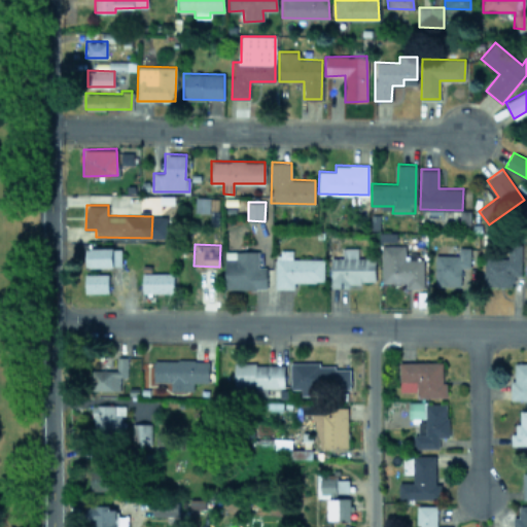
[(423,258),(405,258),(405,244),(381,245),(382,282),(406,281),(406,288),(423,287),(423,258)]
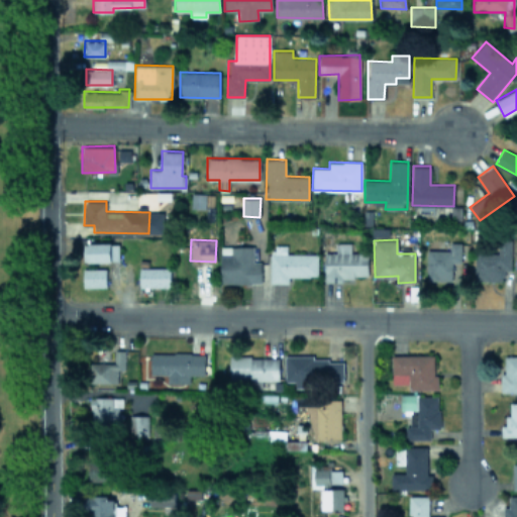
[(427,249),(426,280),(451,281),(452,262),(460,262),(461,242),(450,241),(450,249),(427,249)]
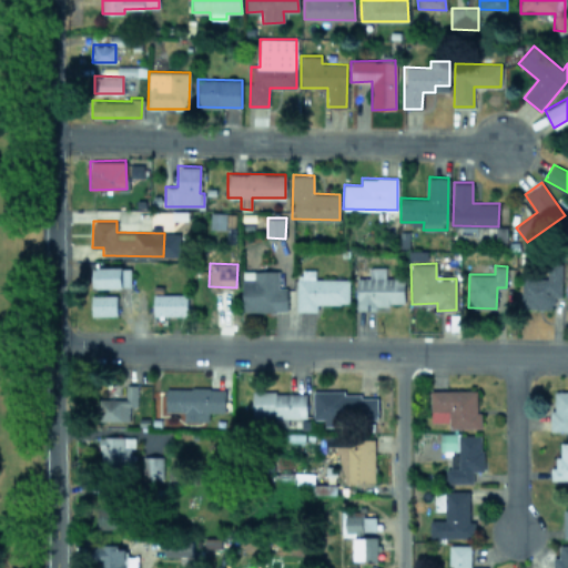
[(122,286),(121,266),(91,267),(92,287),(122,286)]
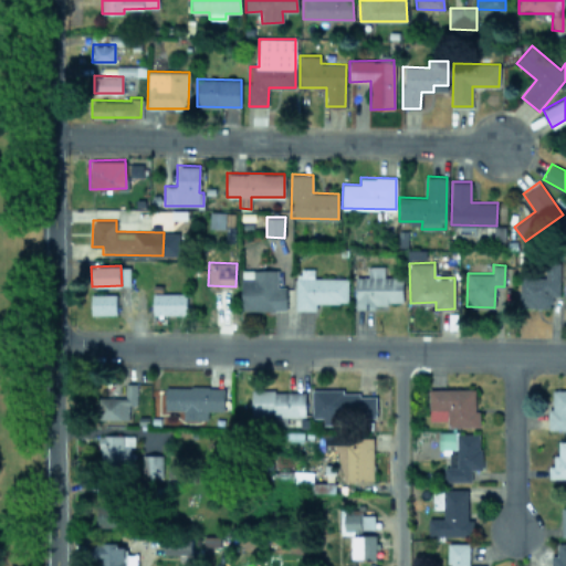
[(355,276),(355,308),(376,308),(376,302),(402,303),(402,276),(384,276),(384,265),(368,265),(368,276),(355,276)]
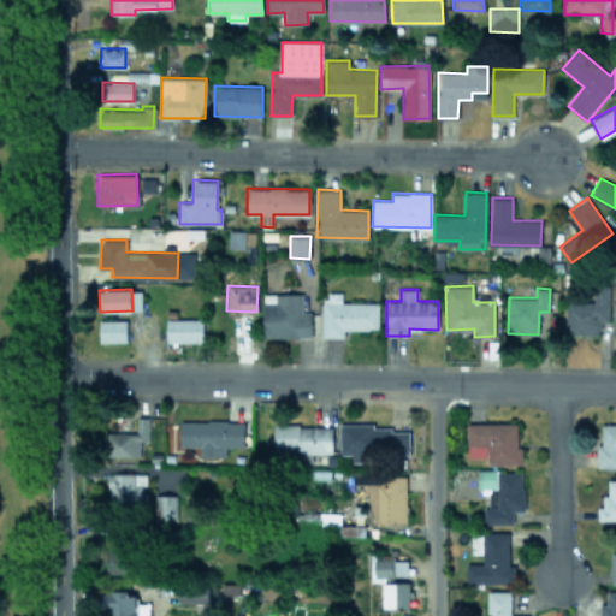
[(378,302),(342,302),(342,291),(323,291),(321,336),(343,336),(343,329),(378,329),(378,302)]
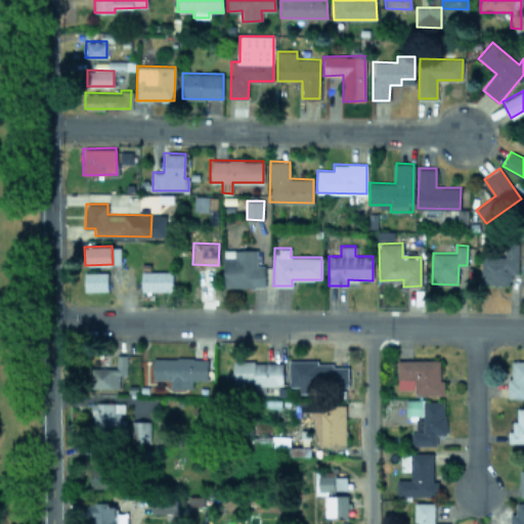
[(223,287),(265,287),(264,264),(257,264),(257,249),(223,249),(223,287)]
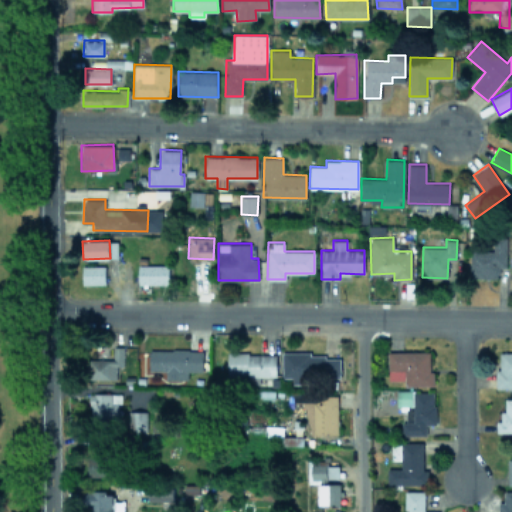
[(470,277),(497,278),(498,266),(507,267),(508,248),(471,247),(470,277)]
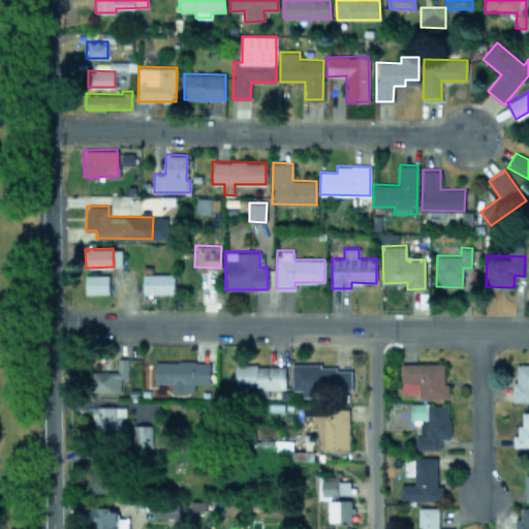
[(109,274),(85,274),(86,293),(109,293),(109,274)]
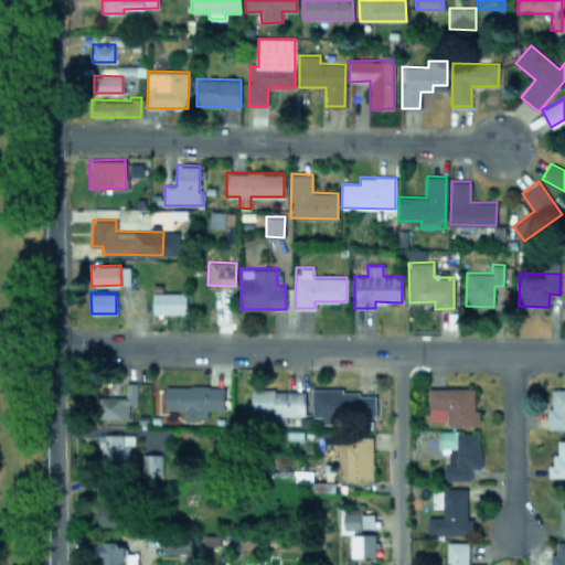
[(187,292),(152,292),(151,312),(187,313),(187,292)]
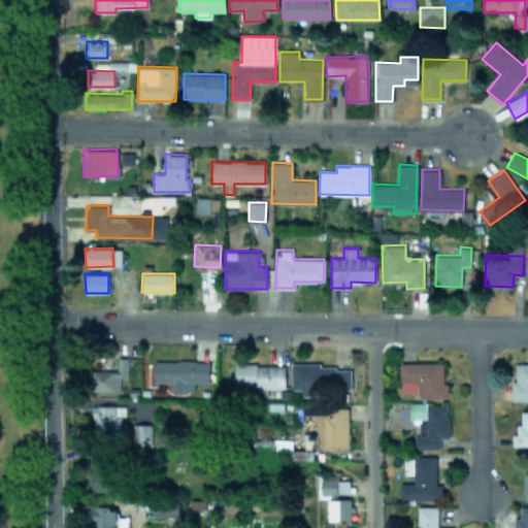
[(128,358),(118,358),(118,370),(95,370),(95,391),(121,391),(121,376),(127,376),(128,358)]
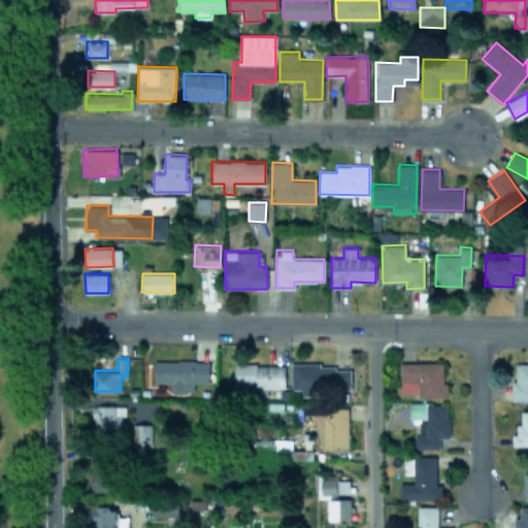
[(154,382),(171,382),(171,390),(186,391),(186,383),(209,383),(209,361),(155,360),(154,382)]
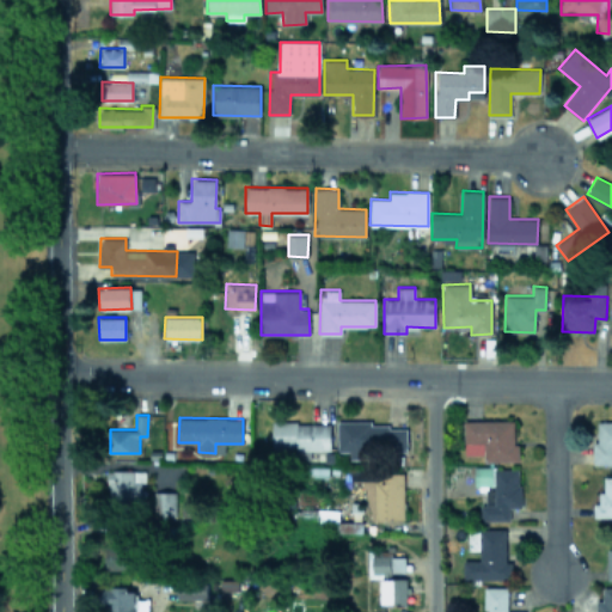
[(515,420),(464,421),(464,454),(484,454),(484,460),(516,460),(515,420)]
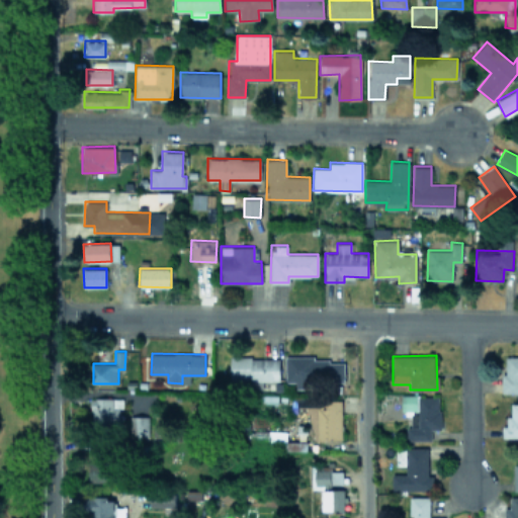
[(517,355),(504,355),(503,393),(517,393),(517,355)]
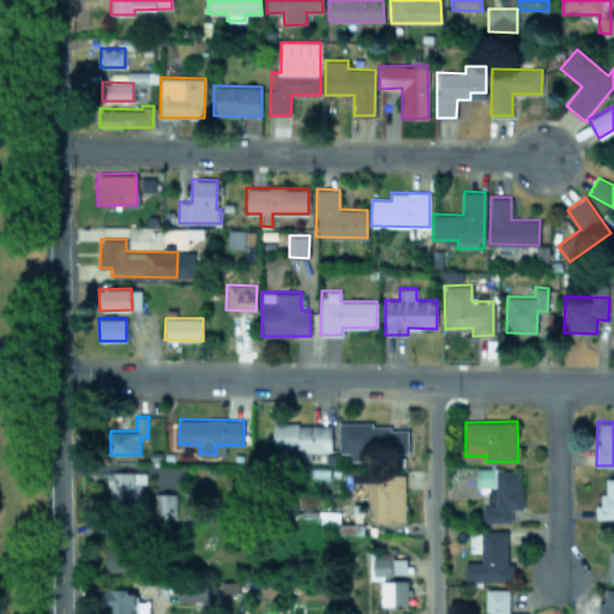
[(338,452),(350,452),(350,456),(408,456),(408,429),(389,429),(389,422),(338,423),(338,452)]
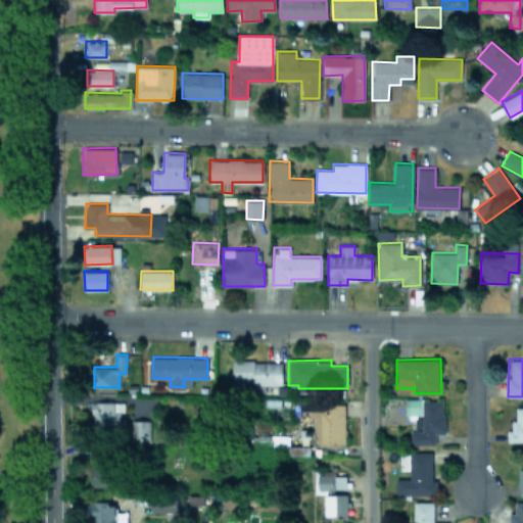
[(282,384),(283,361),(232,361),(232,383),(282,384)]
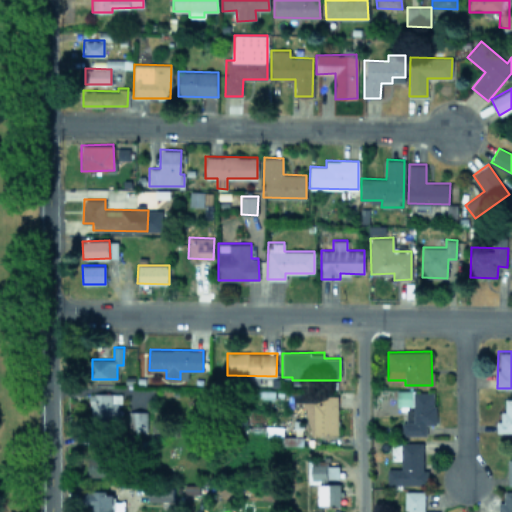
[(412,405),(412,390),(396,389),(396,405),(412,405)]
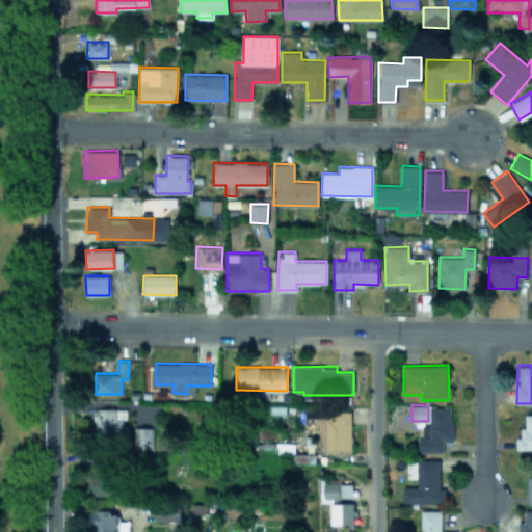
[(418,452),(443,452),(443,441),(452,441),(452,407),(429,407),(429,437),(418,437),(418,452)]
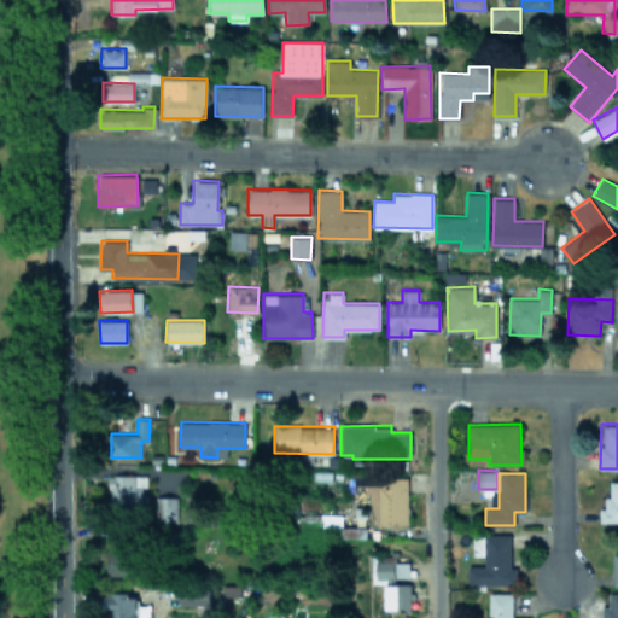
[(110,474),(109,506),(144,506),(144,474),(110,474)]
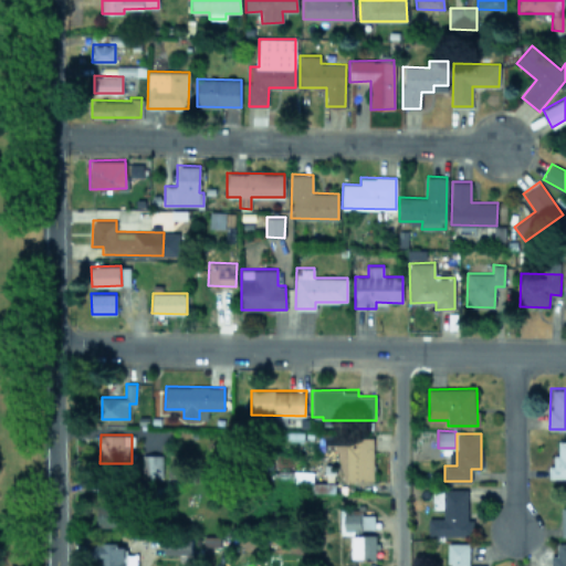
[(373,435),(325,436),(326,443),(338,443),(338,480),(374,480),(373,435)]
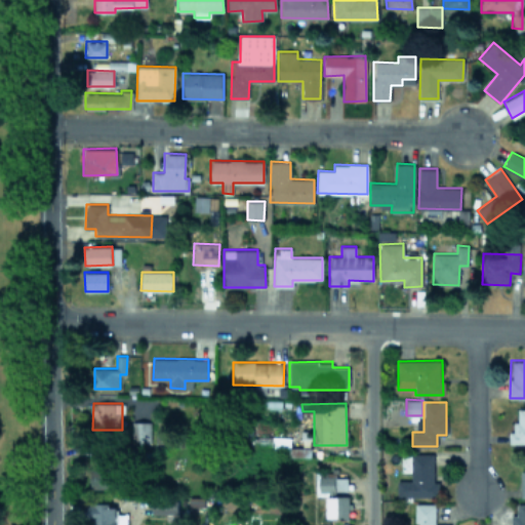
[(510,443),(524,443),(524,407),(516,408),(516,431),(510,431),(510,443)]
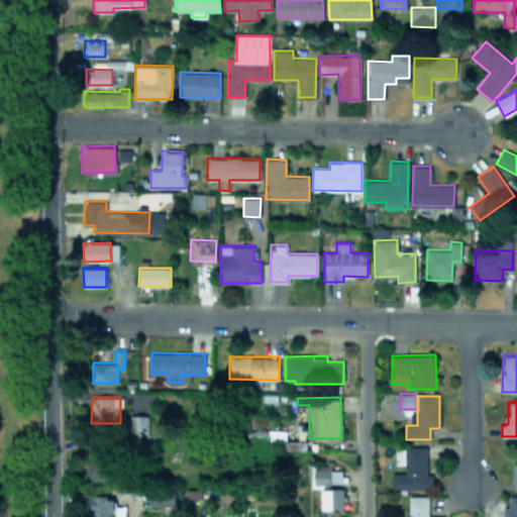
[(148,414),(130,415),(131,435),(148,435),(148,414)]
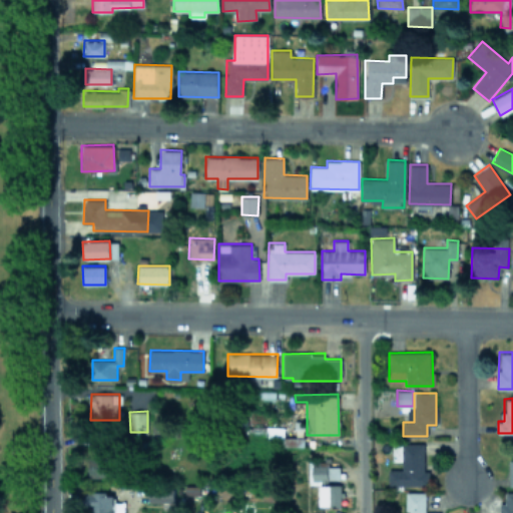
[(423,443),(402,443),(403,469),(388,469),(389,486),(429,485),(428,470),(424,470),(423,443)]
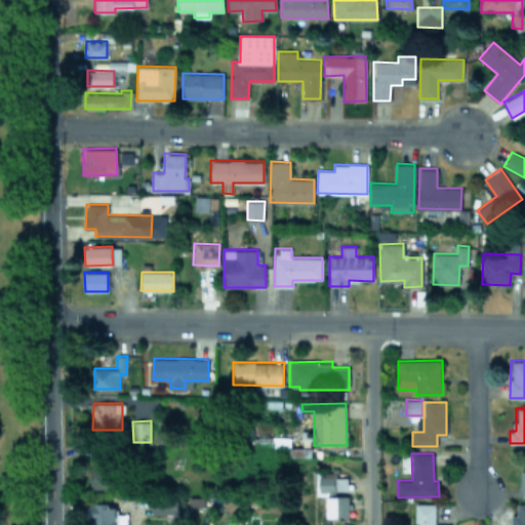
[(91,488),(115,488),(115,469),(91,470),(91,488)]
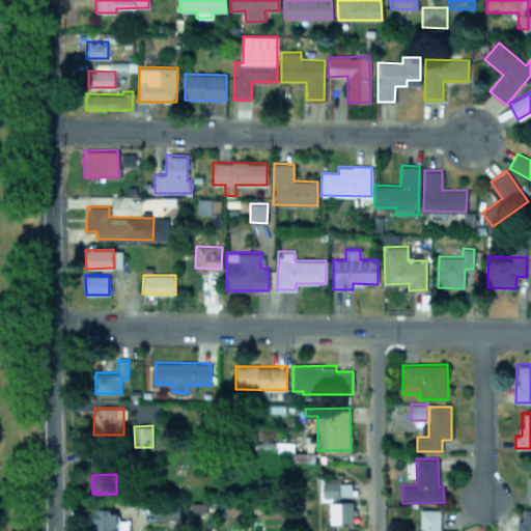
[(331,501),(331,524),(353,523),(352,501),(331,501)]
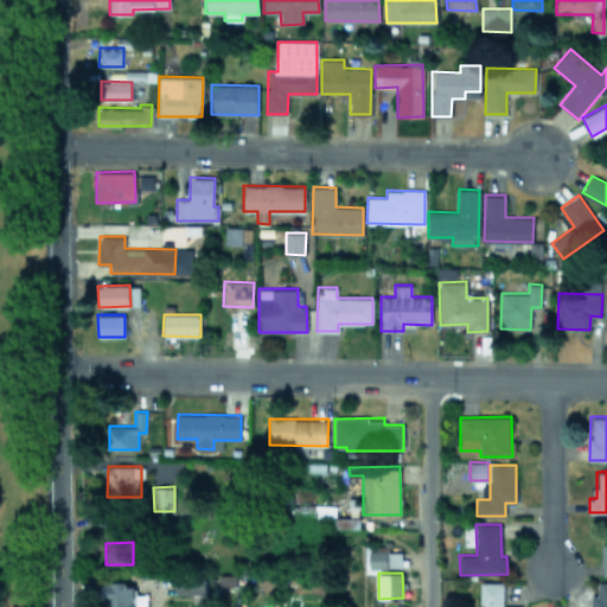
[(206,594),(206,577),(177,577),(176,593),(206,594)]
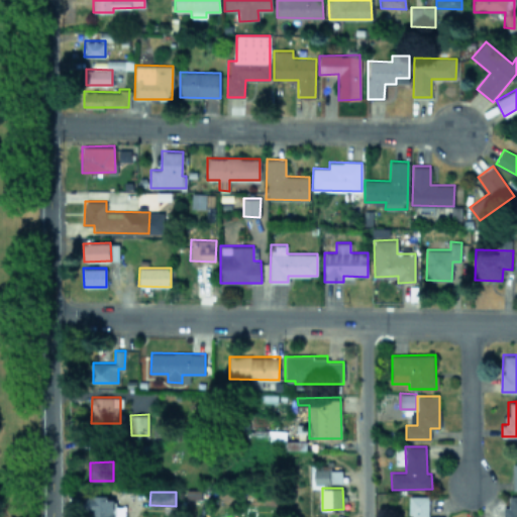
[(516,516),(516,495),(509,496),(509,507),(503,507),(502,516),(516,516)]
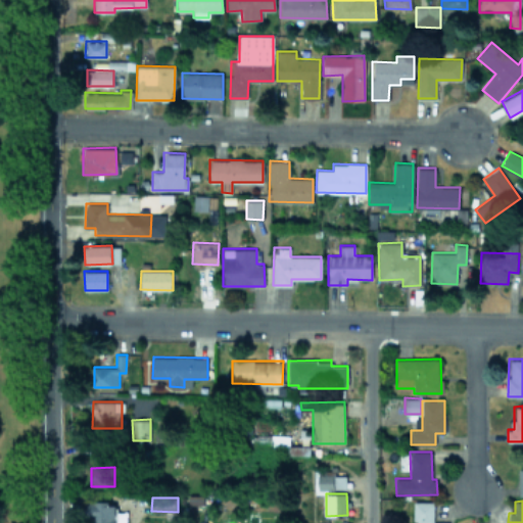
[(126,522),(126,512),(115,512),(115,503),(93,502),(92,522),(126,522)]
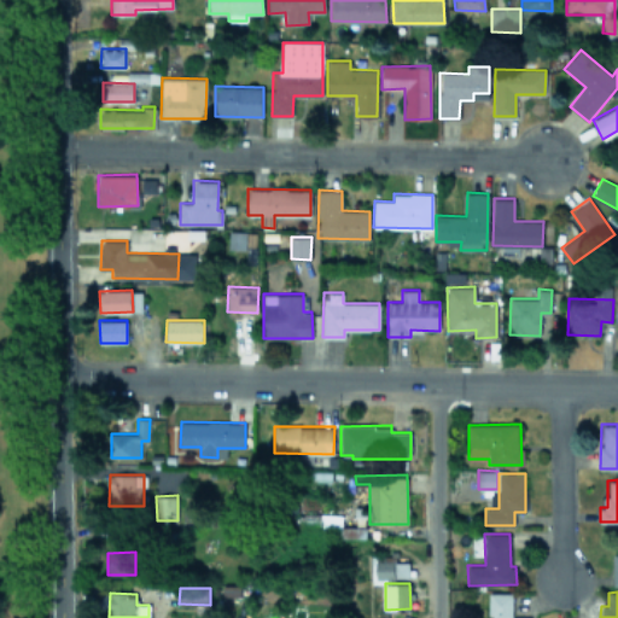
[(490,617),(530,617),(512,617),(513,593),(491,593),(490,617)]
